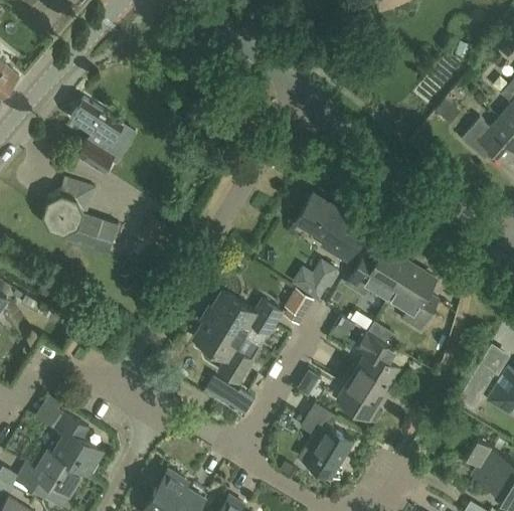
[(15,0),(30,12),(39,0),(15,0)]
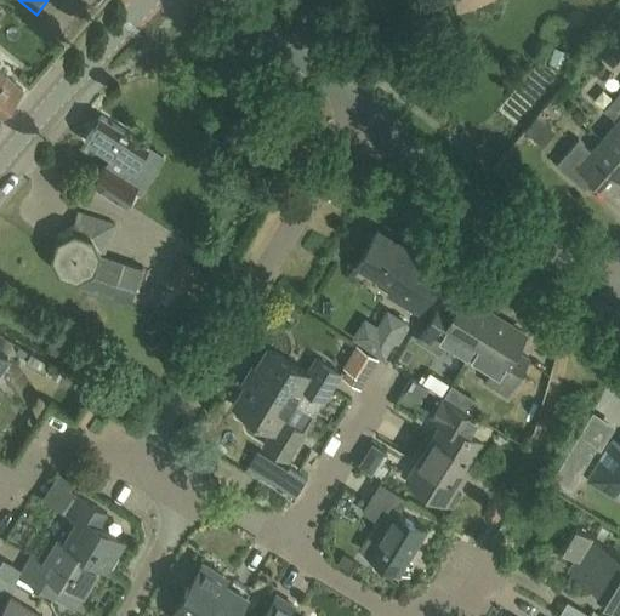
[(0,117),(3,119),(22,93),(0,75),(0,117)]
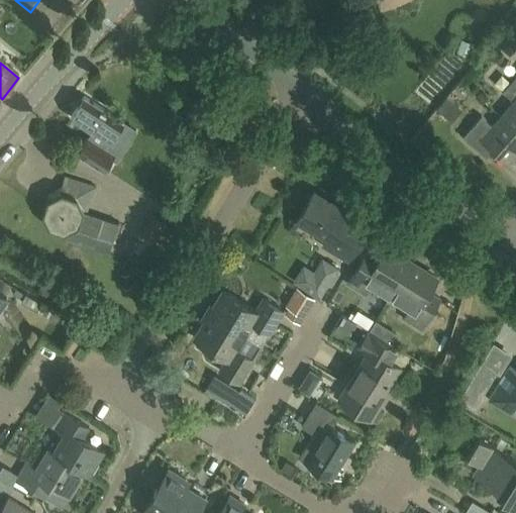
[(513,104),(500,119),(515,132),(515,79),(503,95),(513,104)]
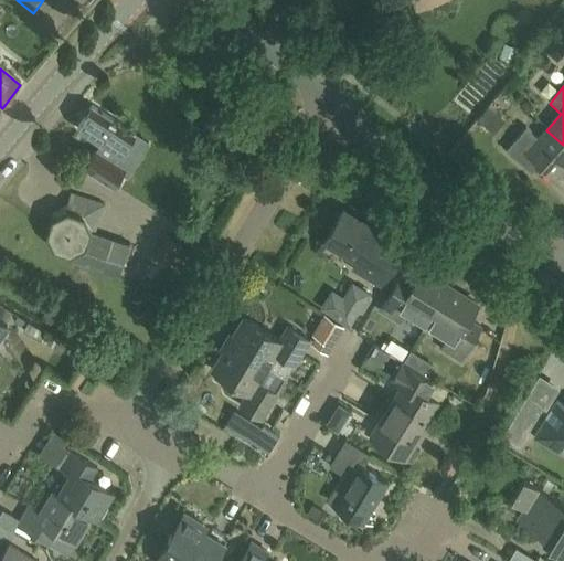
[(84,170),(114,189),(124,175),(146,190),(168,157),(155,149),(157,146),(156,140),(142,131),(137,133),(135,136),(92,107),(77,130),(99,145),(84,170)]
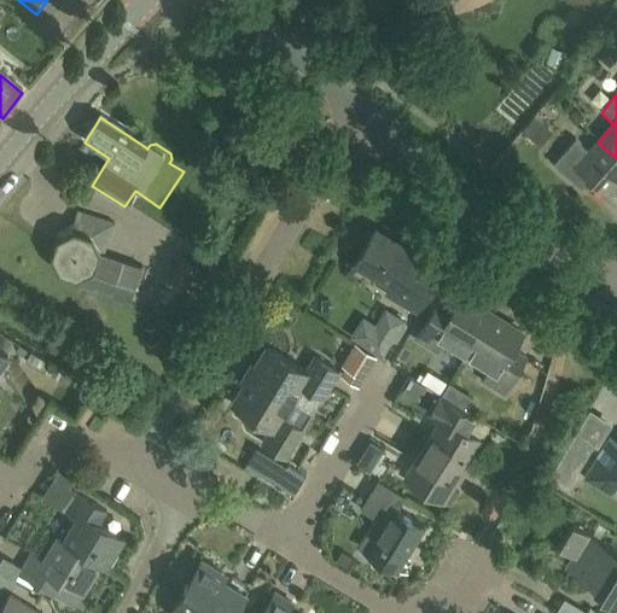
[(616,158),(598,142),(588,153),(575,142),(553,168),(580,192),(589,181),(607,197),(616,185),(616,158)]
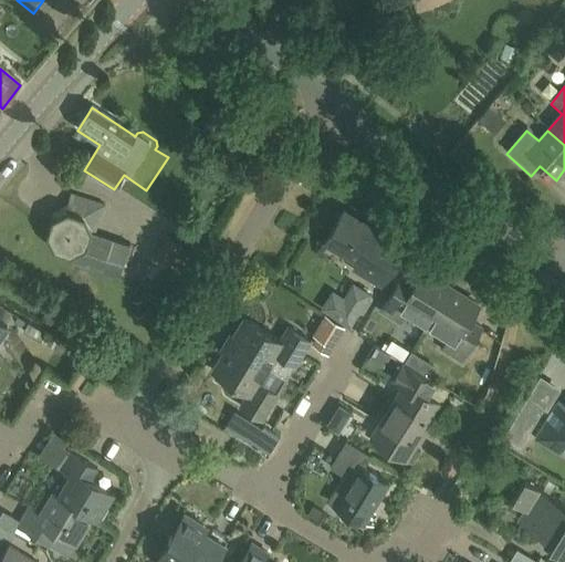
[(221,187),(238,180),(232,166),(216,172),(221,187)]
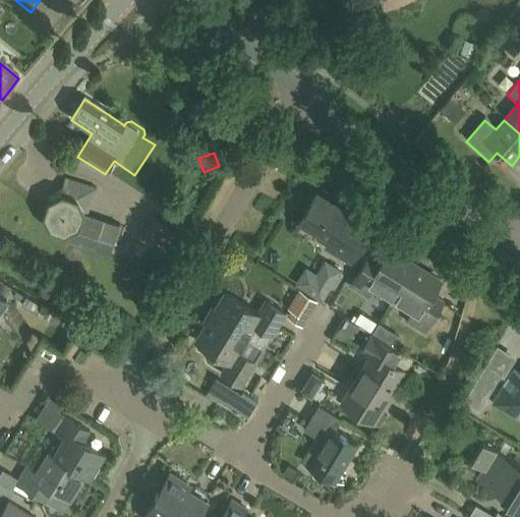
[(65,238),(63,244),(110,260),(120,227),(88,217),(96,192),(64,182),(60,195),(46,203),(42,218),(50,233),(65,238)]
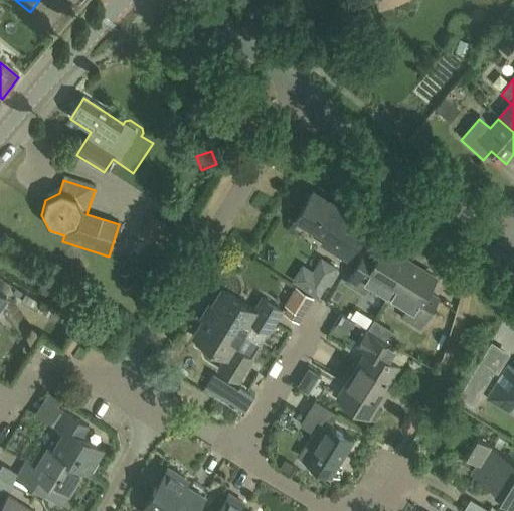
[(346,263),(359,241),(336,227),(344,213),(313,194),(296,221),(326,240),(322,247),(346,263)]
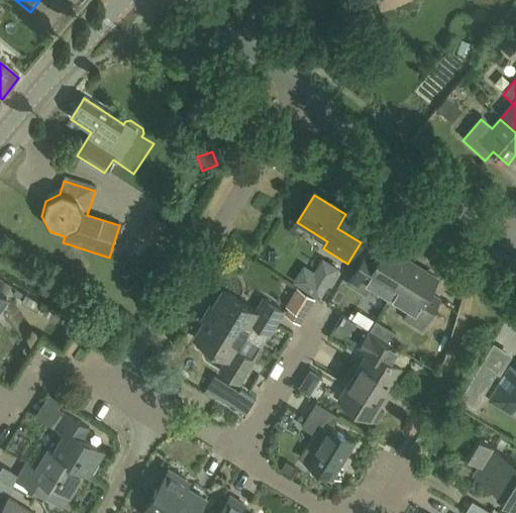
[(147,237),(161,240),(166,222),(152,219),(147,237)]
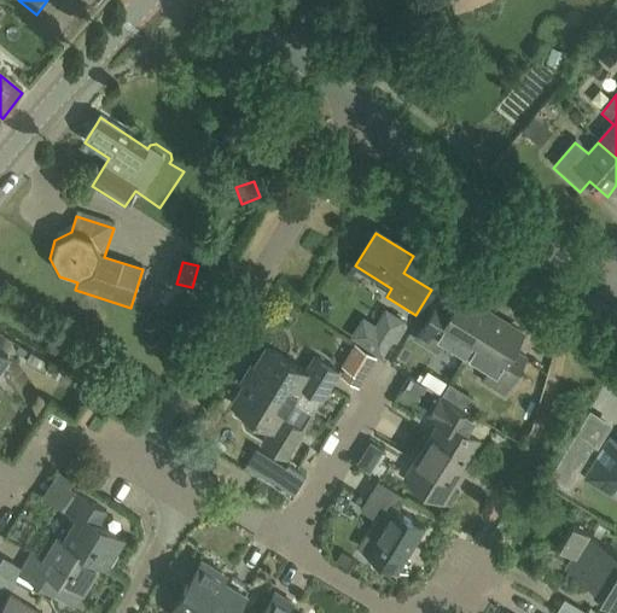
[(467,358),(492,317),(460,298),(450,315),(437,308),(415,343),(436,355),(443,344),(467,358)]
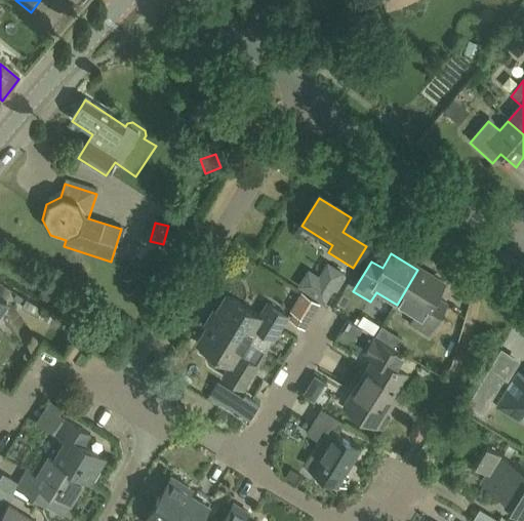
[(417,270),(397,305),(417,317),(411,327),(428,337),(446,307),(436,301),(444,286),(417,270)]
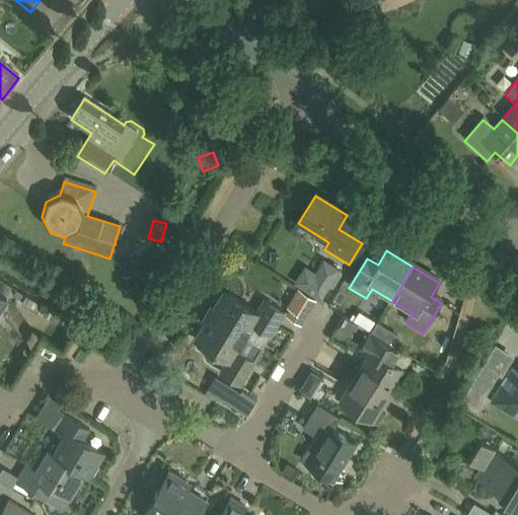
[(210,318),(254,345),(261,349),(269,337),(270,338),(284,314),(264,302),(256,315),(224,295),(210,318)]
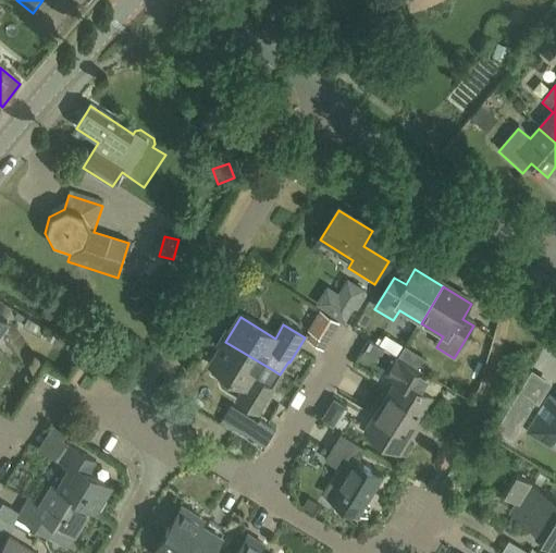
[(45,331),(27,320),(22,330),(39,340),(45,331)]
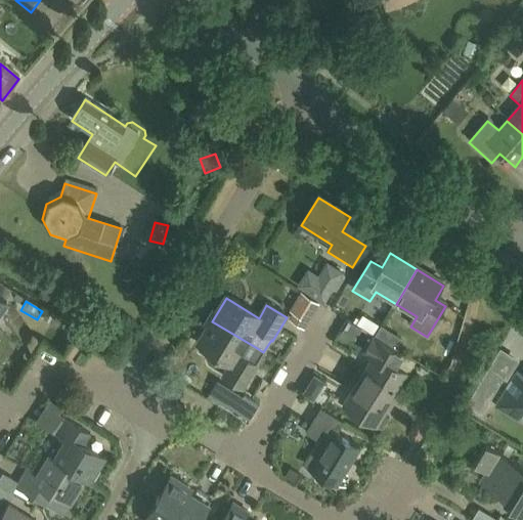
[(365,316),(359,327),(377,337),(383,327),(365,316)]
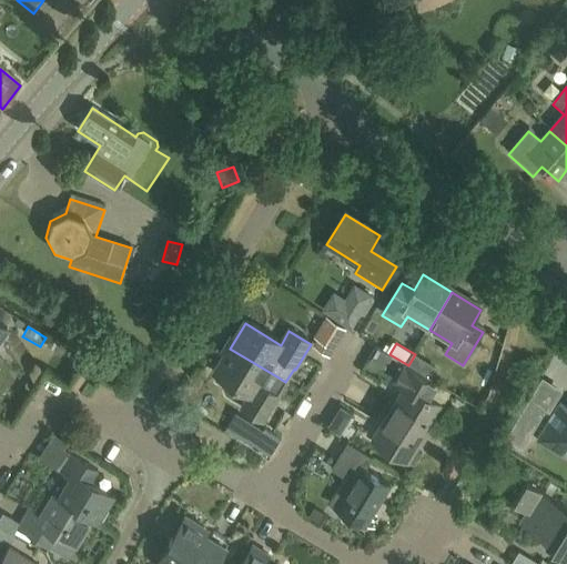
[(279,398),(269,392),(279,378),(230,349),(213,374),(249,396),(241,410),(263,423),(279,398)]
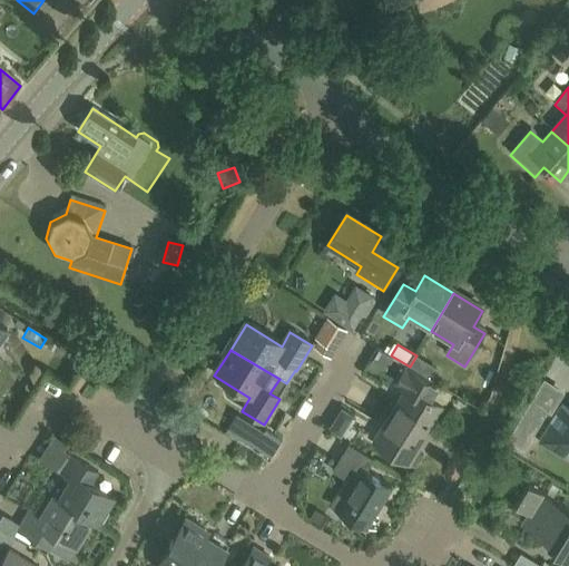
[(404,391),(389,415),(427,438),(443,410),(429,401),(438,388),(405,369),(395,386),(404,391)]
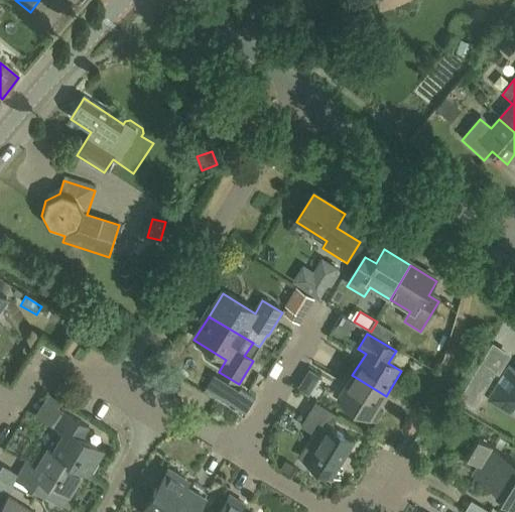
[(495,373),(480,364),(458,400),(473,409),(495,373)]
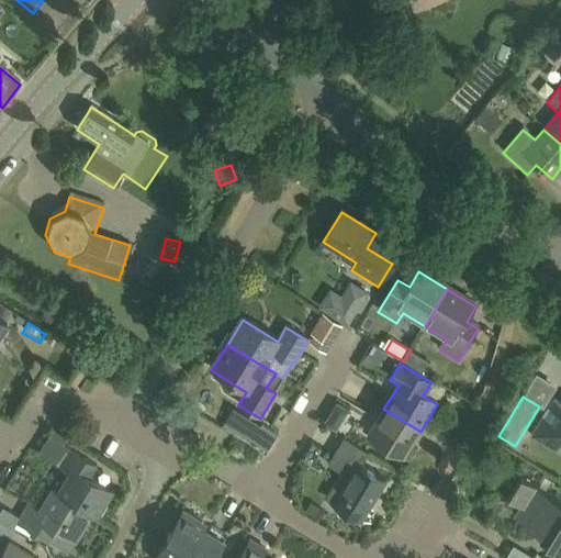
[(560,408),(553,403),(531,437),(554,452),(558,446),(560,447),(560,408)]
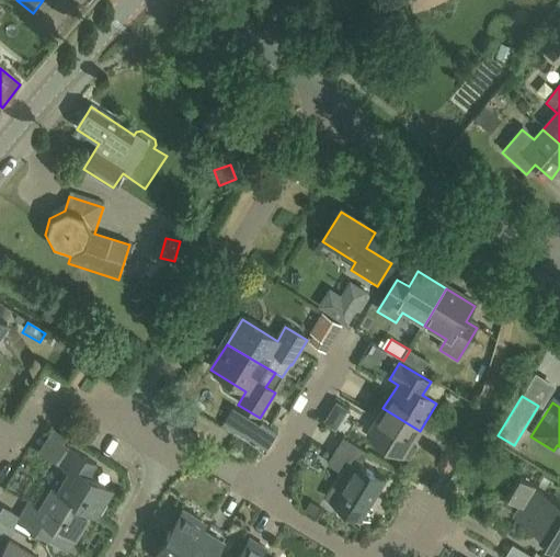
[(412,443),(420,431),(383,408),(365,436),(402,459),(402,458),(406,459),(408,459),(416,446),(414,444),(412,443)]
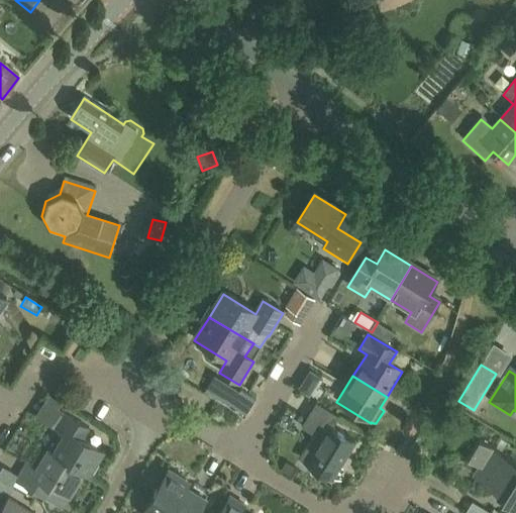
[(245,414),(254,400),(237,390),(228,404),(245,414)]
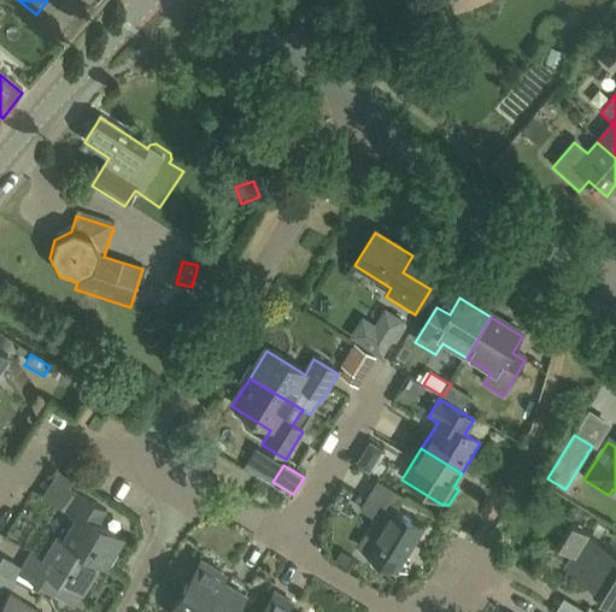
[(396,572),(423,528),(397,512),(404,501),(376,484),(363,506),(383,519),(363,552),(396,572)]
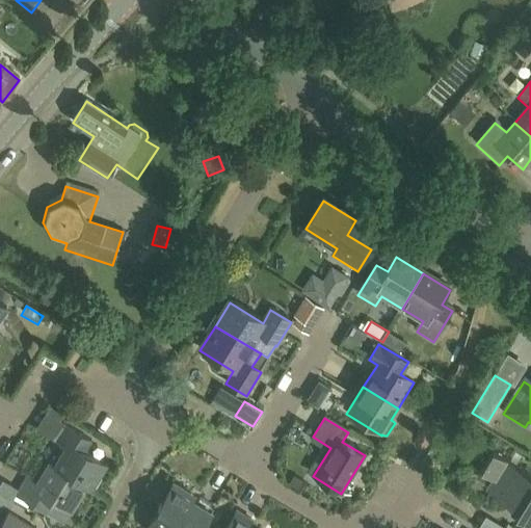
[(86,487),(85,489),(90,492),(107,467),(84,452),(90,443),(67,427),(56,443),(68,450),(55,469),(86,487)]
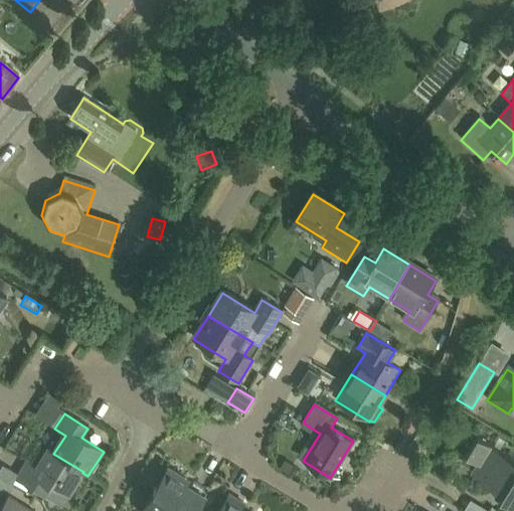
[(513,507),(513,461),(477,438),(465,457),(479,467),(473,476),(501,494),(498,497),(513,507)]
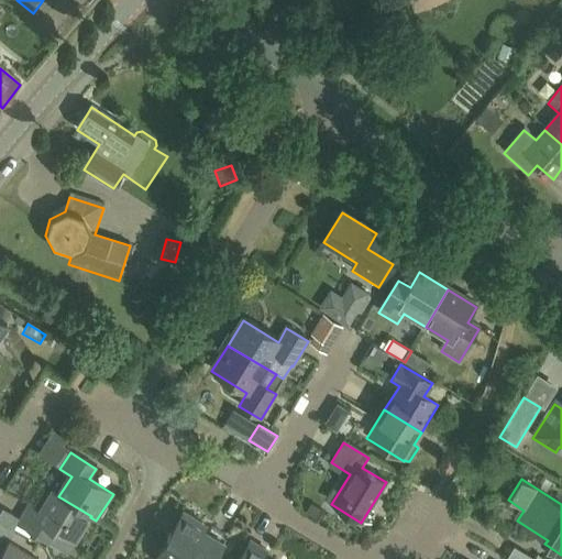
[(74,544),(90,517),(91,516),(58,496),(54,493),(40,515),(29,508),(18,526),(51,545),(57,534),(74,544)]
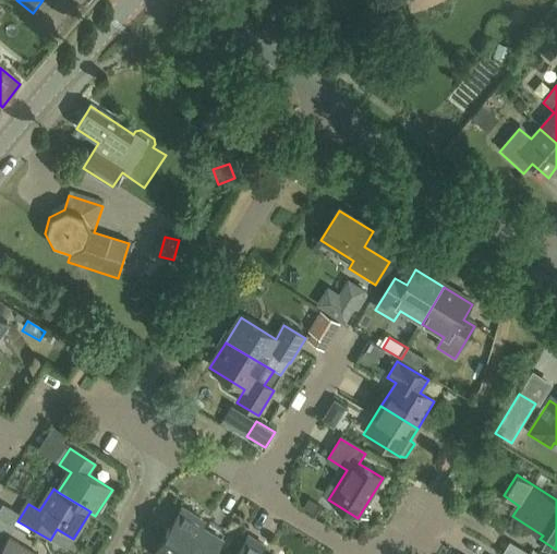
[(214,553),(225,536),(182,510),(156,553),(214,553)]
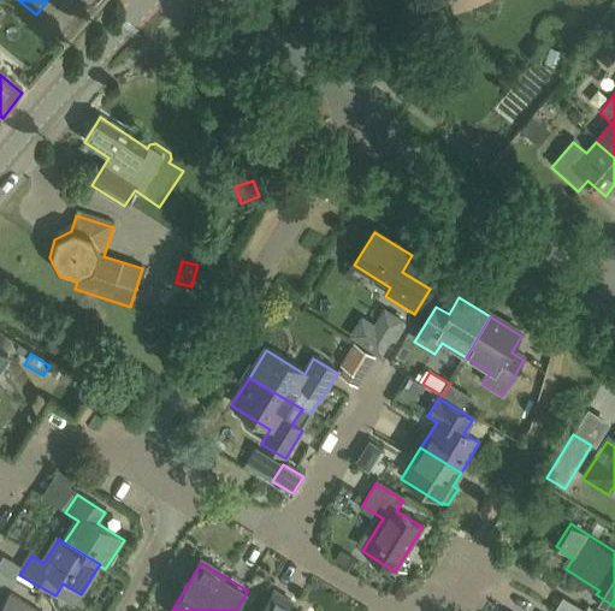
[(290,610),(293,605),(276,595),(266,610),(290,610)]
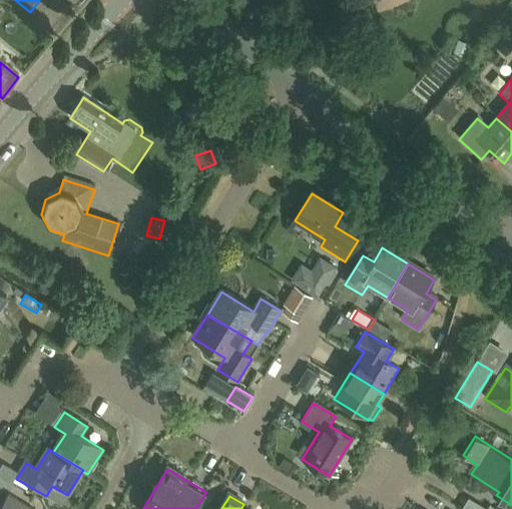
[(25,508),(8,498),(1,508),(25,508)]
